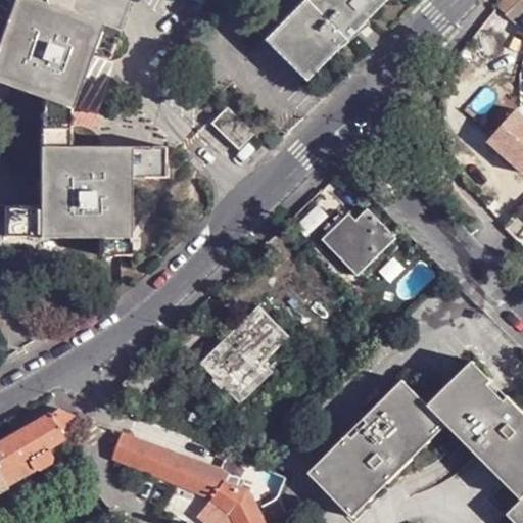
[(0,81),(42,97),(73,108),(93,53),(103,25),(45,2),(39,0),(15,0),(0,42),(0,81)]
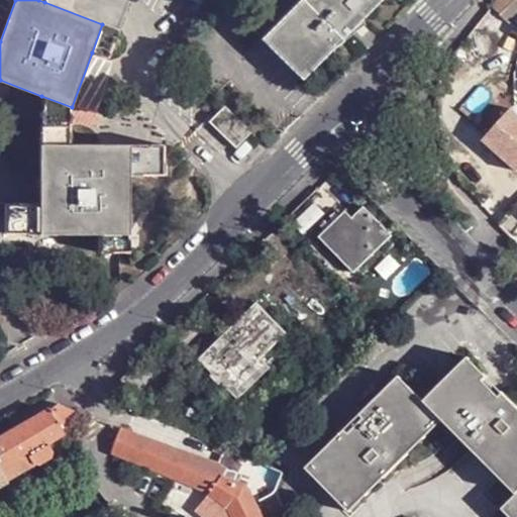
[(383,0),(299,0),(262,38),(303,80),(332,49),(362,21),(383,0)]
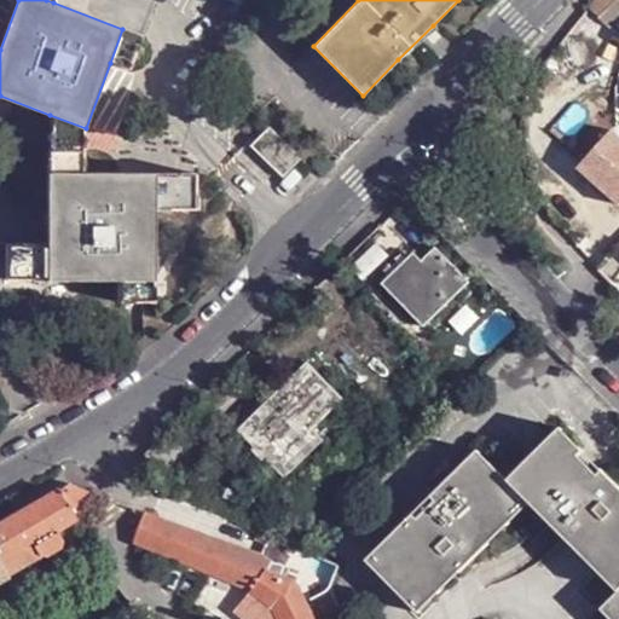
[(618,0),(600,0),(591,12),(600,23),(618,4),(618,0)]
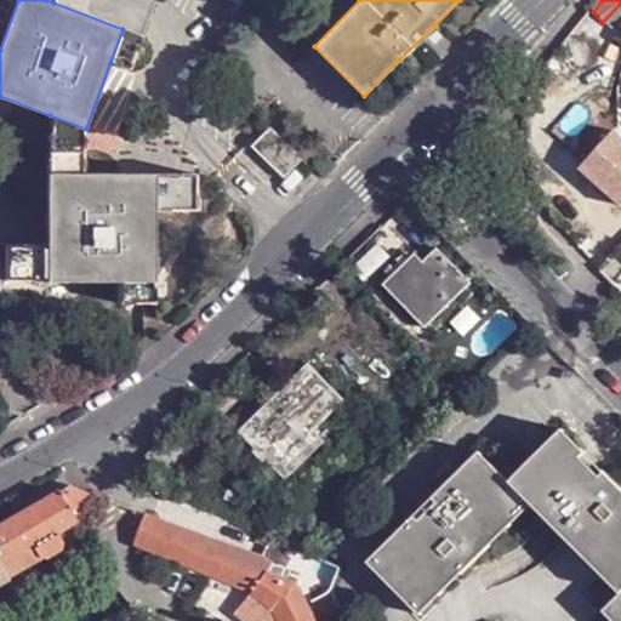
[(434,26),(399,60),(440,30),(434,26)]
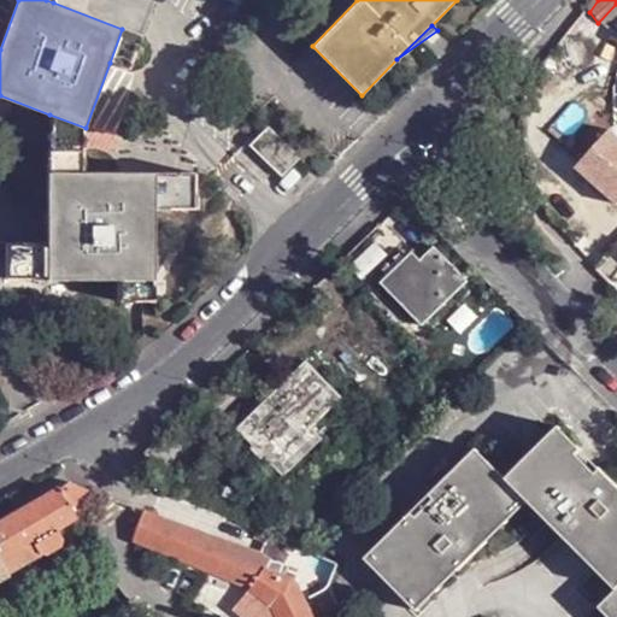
[(141,36),(122,29),(110,63),(129,69),(141,36)]
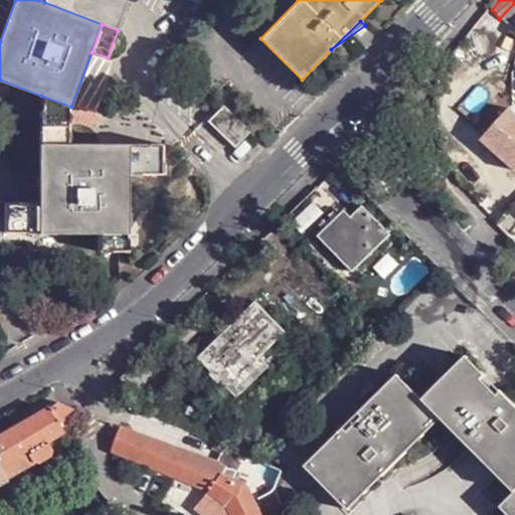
[(41,96),(40,127),(71,126),(71,107),(41,96)]
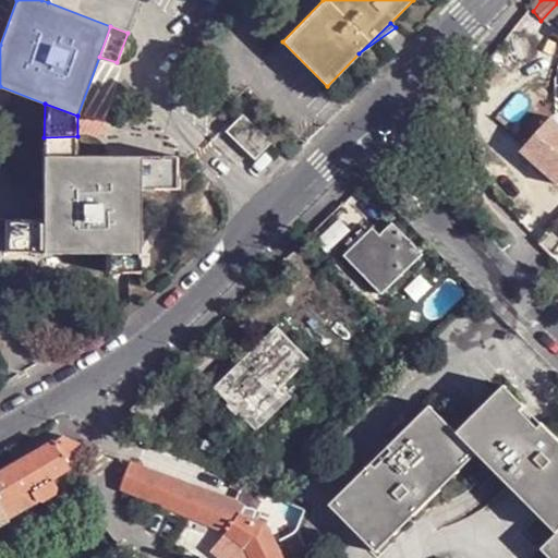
[(227,131),(255,159),(273,144),(243,114),(227,131)]
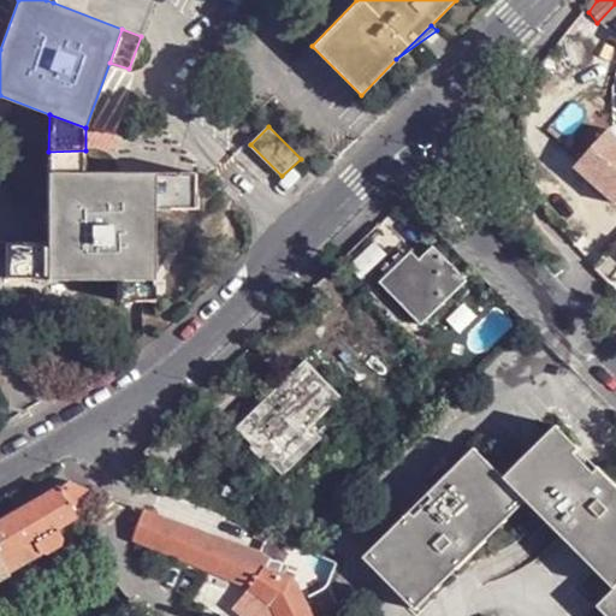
[(581,166),(615,196),(615,130),(614,129),(581,166)]
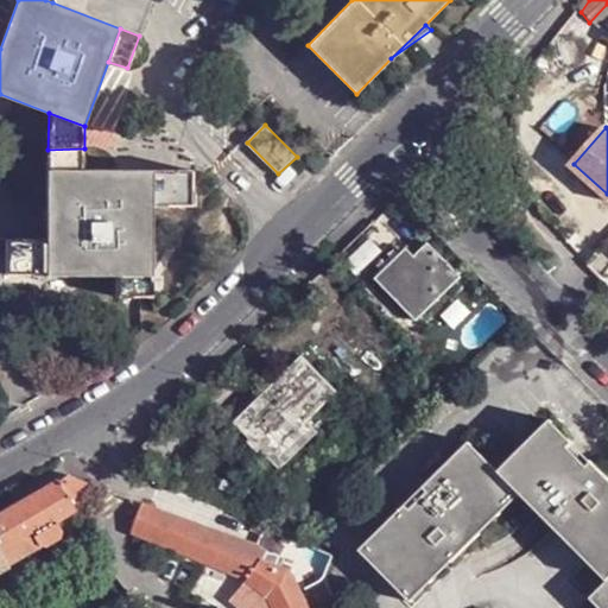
[(48,170),(84,169),(84,149),(48,150),(48,170)]
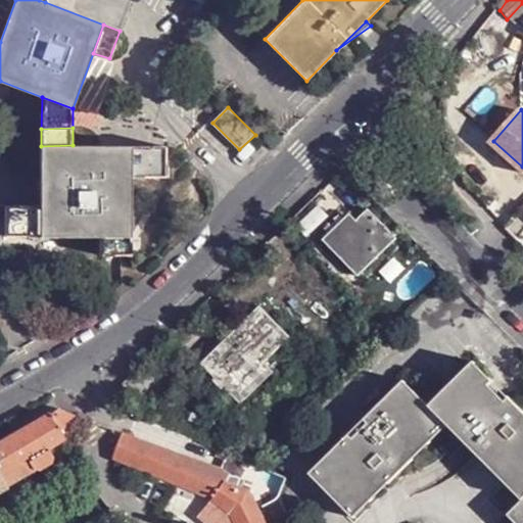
[(132,146),(73,145),(41,146),(41,208),(41,236),(100,237),(131,236),(132,175),(132,146)]
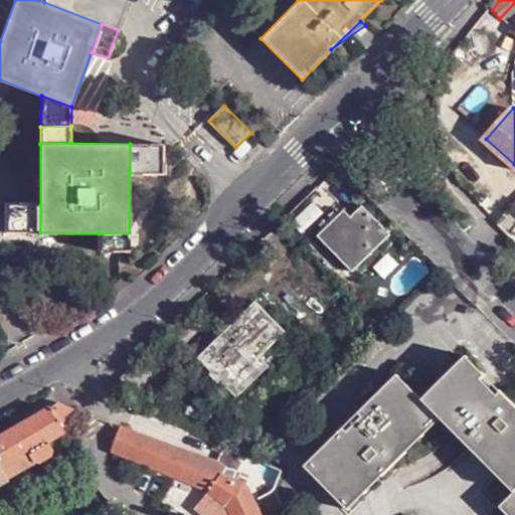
[(164,144),(130,144),(130,172),(164,172),(164,144)]
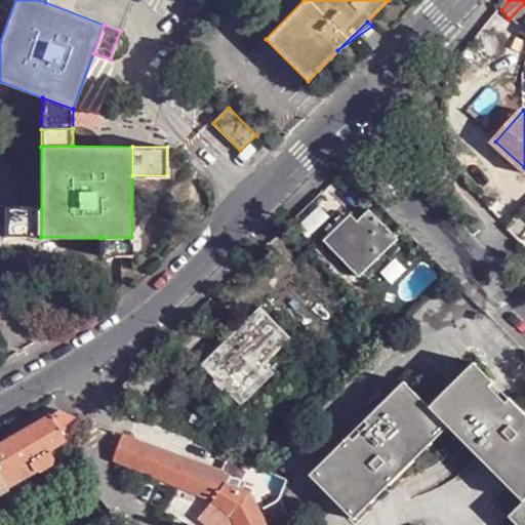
[(41,209),(7,209),(7,238),(41,237),(41,209)]
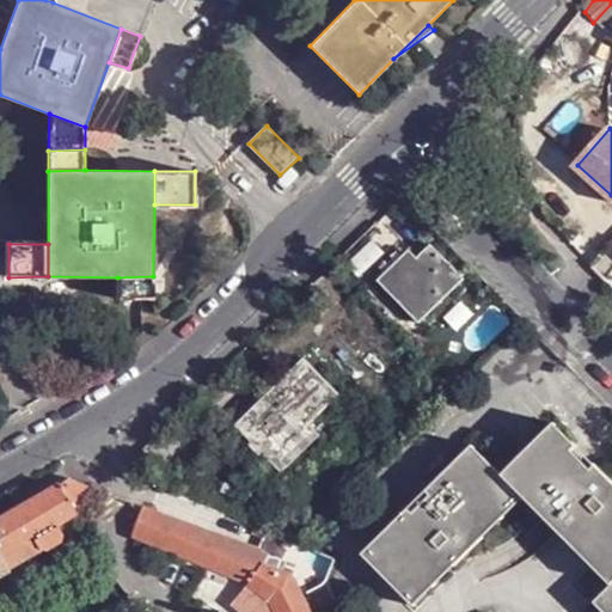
[(379,282),(420,324),(465,280),(432,246),(418,259),(410,251),(379,282)]
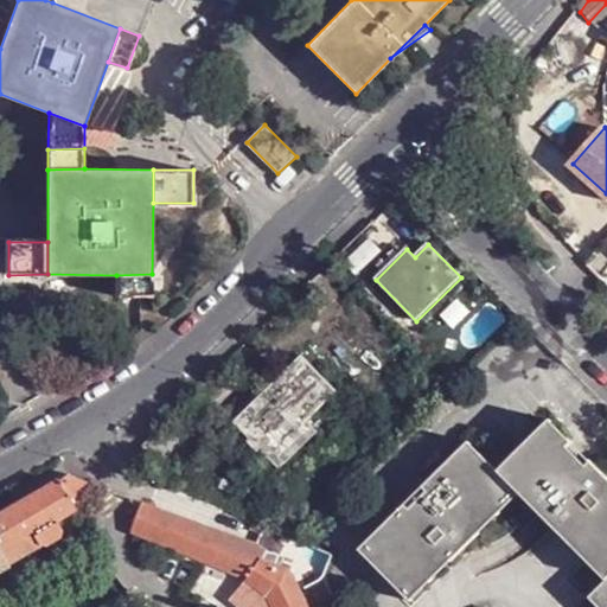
[(152,274),(116,275),(117,294),(152,294),(152,274)]
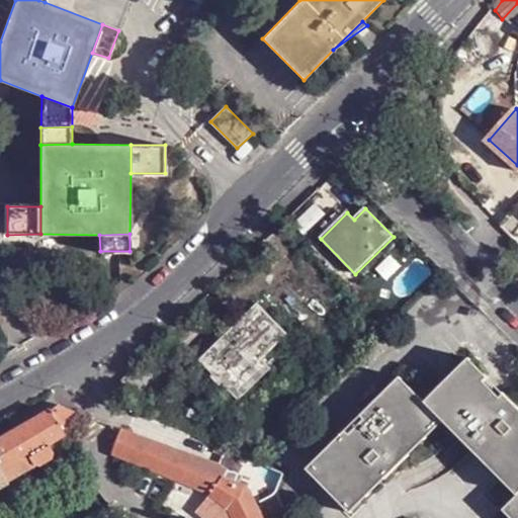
[(195,367),(239,412),(277,374),(262,359),(287,335),(258,306),(195,367)]
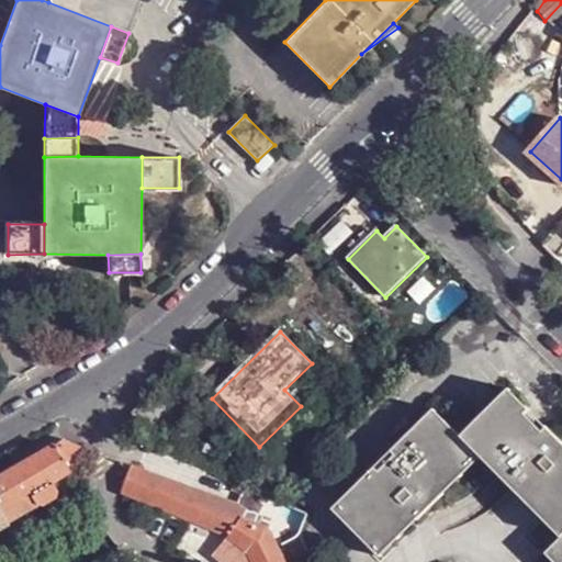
[(440,395),(341,491),(389,540),(491,438),(561,513),(561,531),(552,542),(561,551),(561,417),(516,372),(468,419),(440,395)]
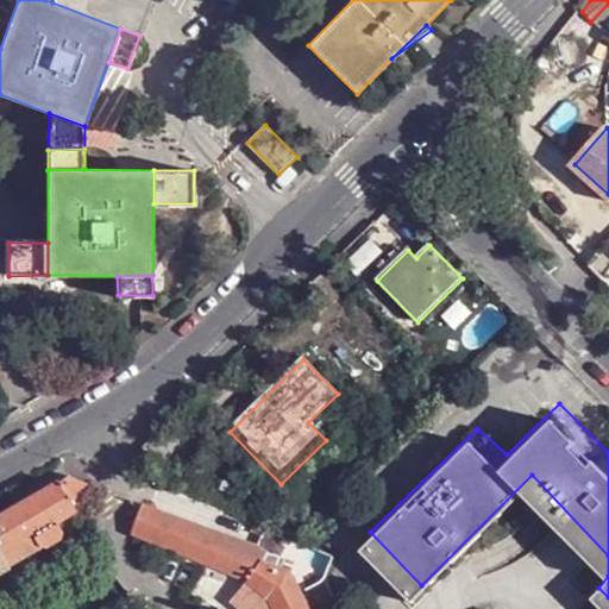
[(89,488),(69,478),(60,484),(74,507),(89,488)]
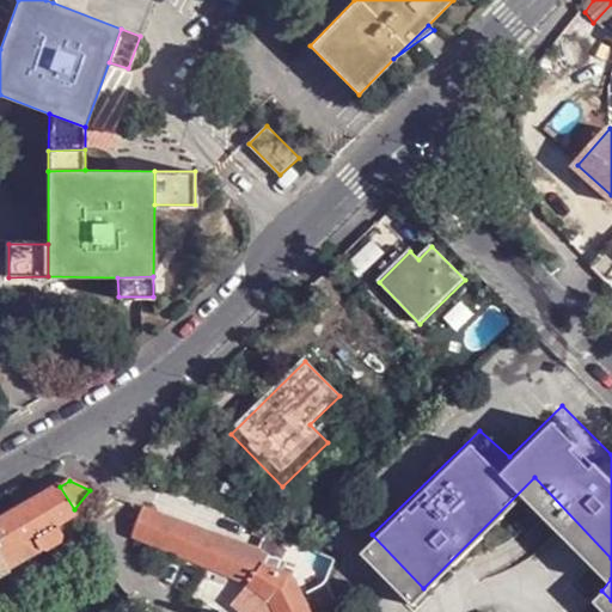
[(74,509),(60,487),(0,521),(0,557),(0,558),(32,538),(56,524),(77,513),(74,509)]
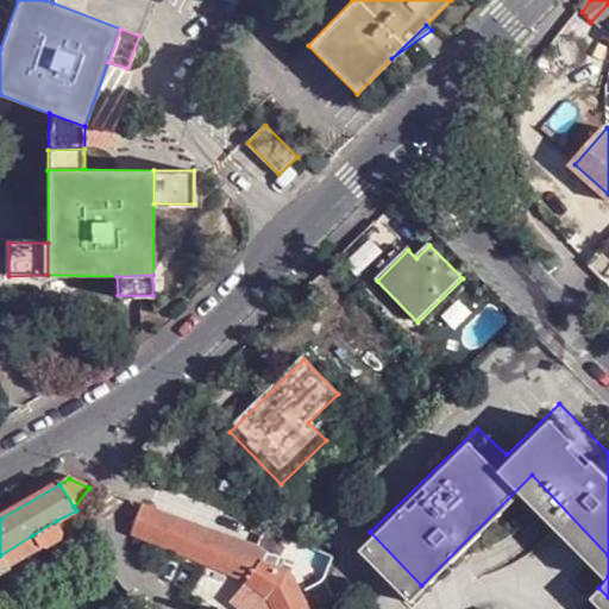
[(259,546),(144,509),(132,534),(169,546),(170,544),(252,579),(232,602),(239,608),(308,608),(292,573),(265,566),(270,553),(259,548),(259,546)]
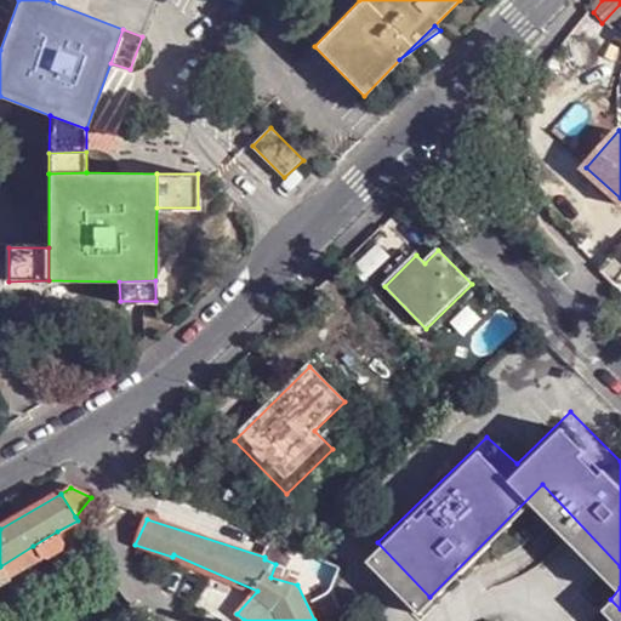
[(63,543),(57,531),(33,546),(38,556),(46,558),(62,550),(63,543)]
